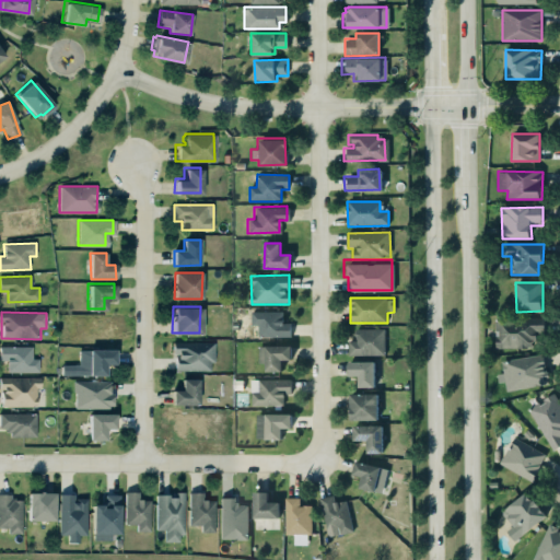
[(283,312),(251,312),(252,325),(258,325),(258,337),(291,337),(291,323),(283,323),(283,312)]
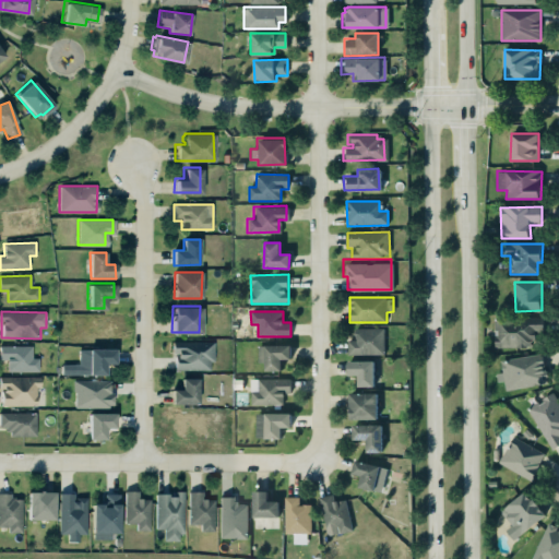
[(495,318),(496,348),(540,347),(539,317),(495,318)]
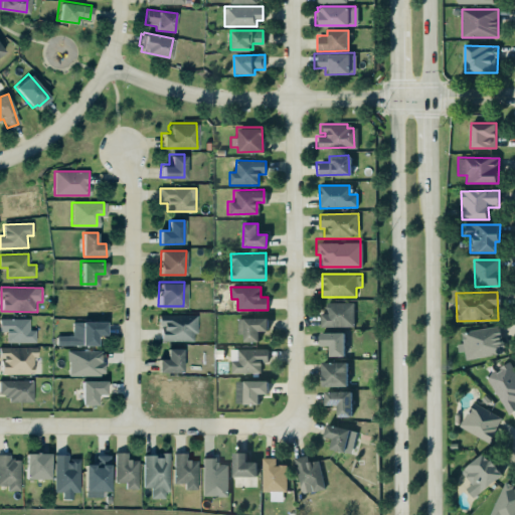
[(319,313),(325,313),(325,302),(352,302),(352,326),(318,326),(319,313)]
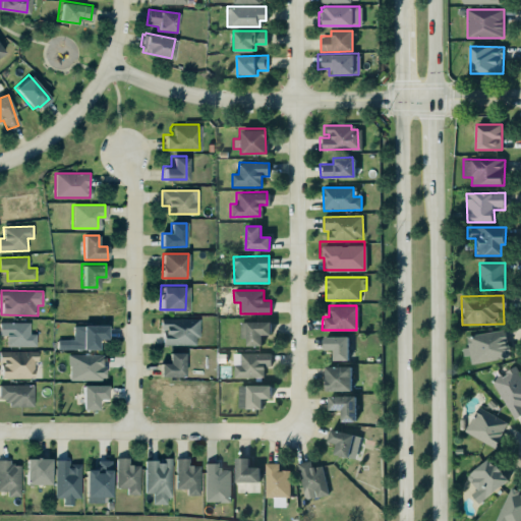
[(198,345),(199,319),(163,317),(162,344),(198,345)]
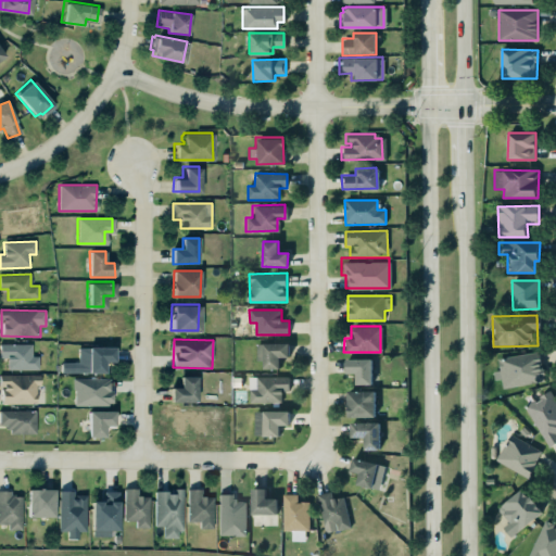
[(0,343),(0,356),(4,356),(4,359),(5,359),(5,368),(36,368),(37,355),(29,355),(30,343),(0,343)]
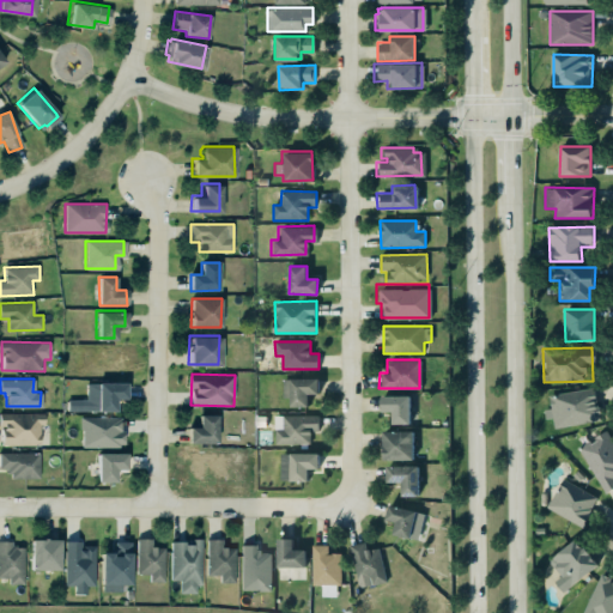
[(319,378),(283,380),(283,398),(291,398),(291,407),(308,407),(308,394),(319,394),(319,378)]
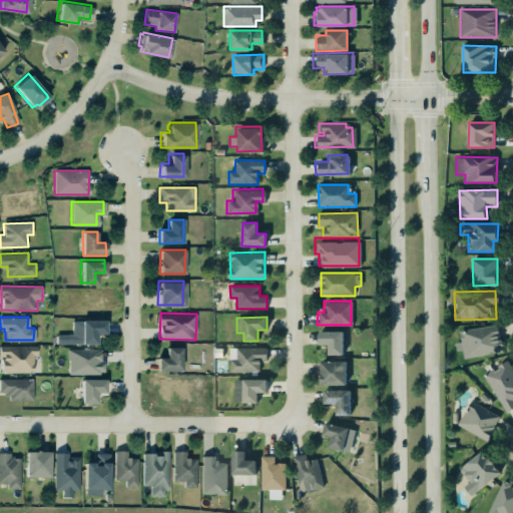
[(105,320),(72,321),(72,334),(56,335),(57,345),(97,344),(97,334),(106,334),(105,320)]
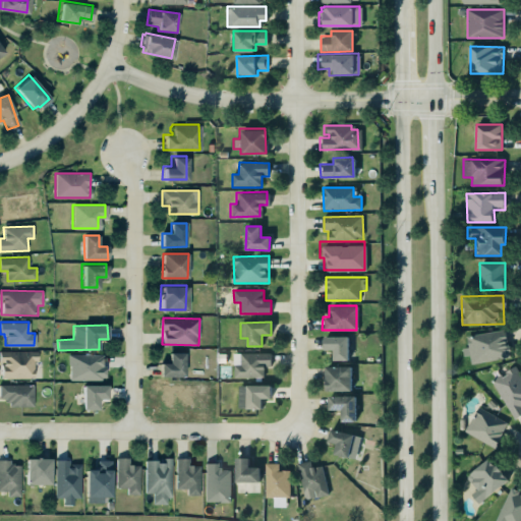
[(466,336),(468,348),(462,349),(463,356),(470,355),(471,363),(511,358),(507,330),(466,336)]
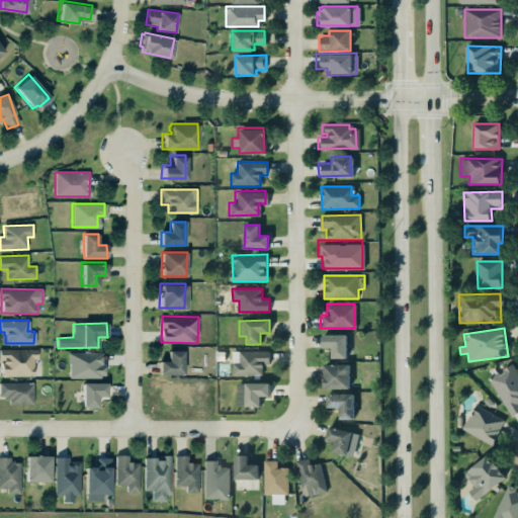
[(346,335),(323,335),(323,348),(332,348),(332,359),(347,358),(346,335)]
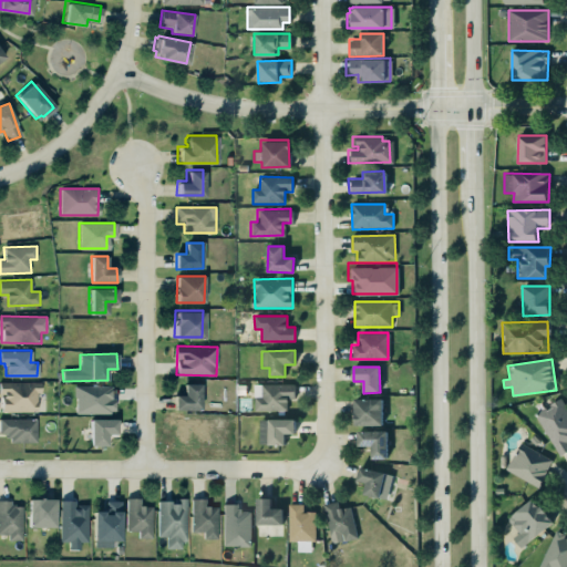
[(39,412),(39,382),(1,382),(1,411),(39,412)]
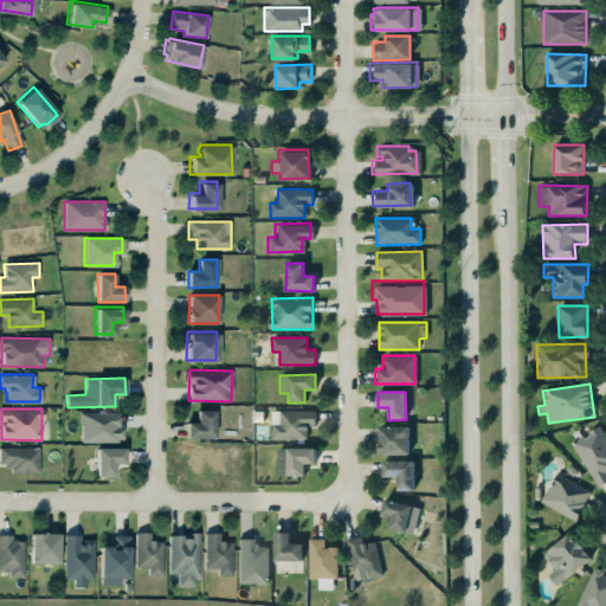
[(213,408),(195,408),(195,421),(185,421),(185,437),(213,437),(213,408)]
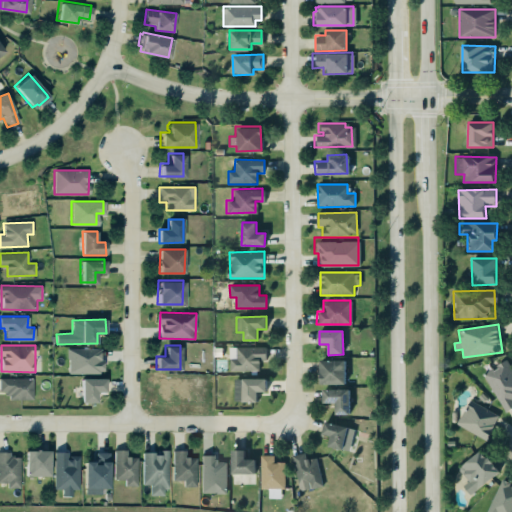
[(230,371),(259,371),(259,361),(266,361),(266,347),(229,347),(230,371)]
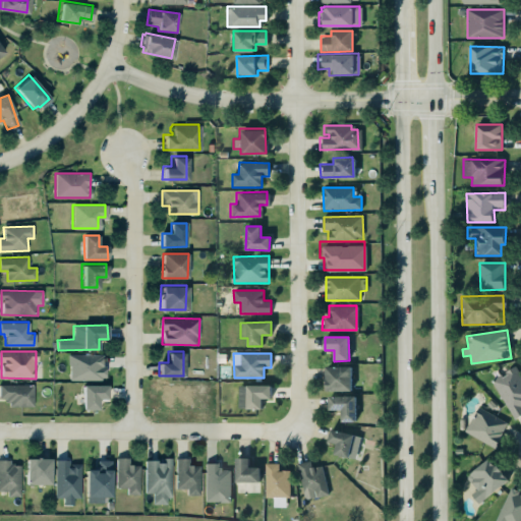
[(69,380),(104,381),(105,355),(69,354),(69,380)]
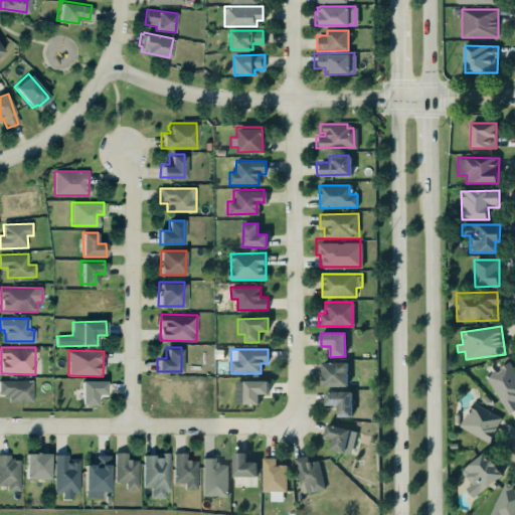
[(320,361),(345,361),(345,385),(320,385),(320,361)]
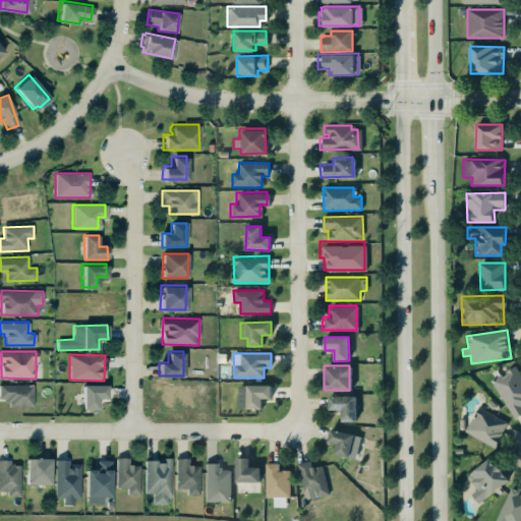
[(513,420),(520,415),(520,379),(515,367),(493,379),(513,420)]
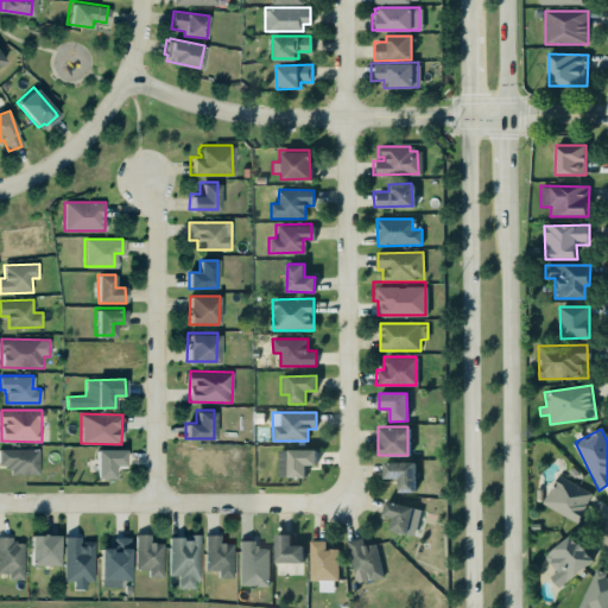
[(37,448),(0,448),(0,464),(5,464),(5,468),(8,468),(8,473),(37,474),(37,448)]
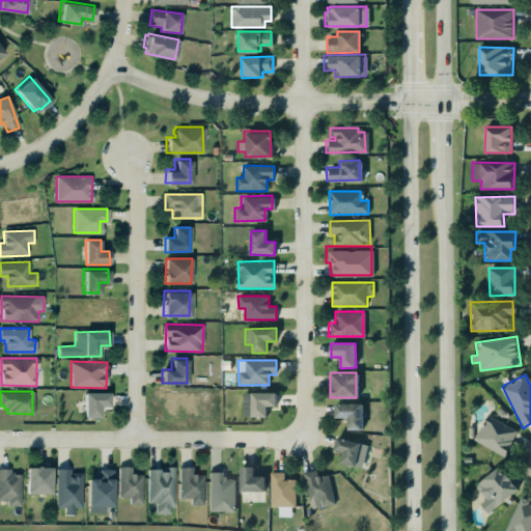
[(243,393),(244,417),(268,416),(267,407),(276,407),(276,392),(243,393)]
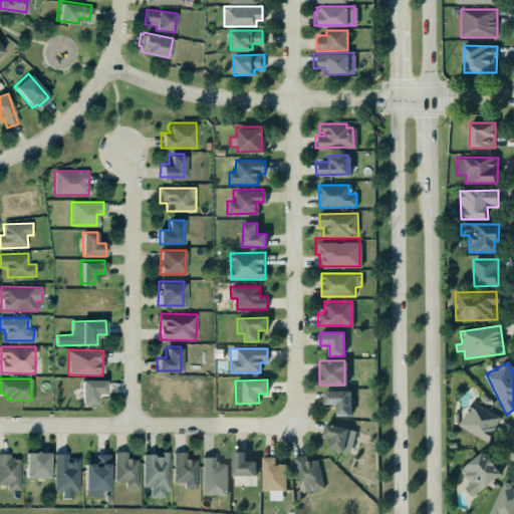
[(105,380),(82,380),(81,404),(97,404),(97,394),(105,394),(105,380)]
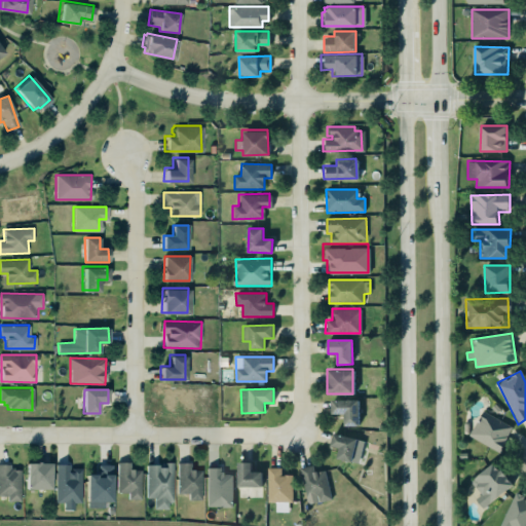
[(329,400),(357,399),(357,424),(342,424),(342,413),(329,413),(329,400)]
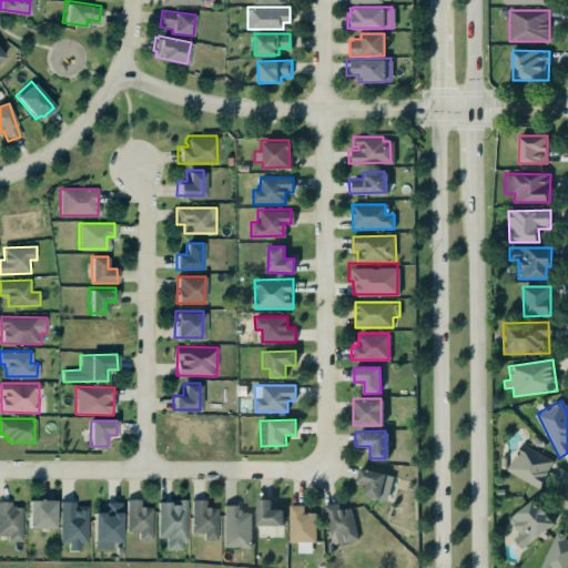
[(507,474),(541,487),(554,459),(519,445),(507,474)]
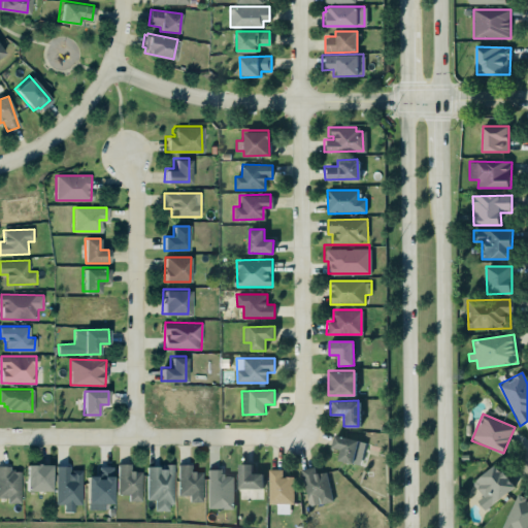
[(338,461),(361,465),(365,442),(335,435),(332,449),(341,450),(338,461)]
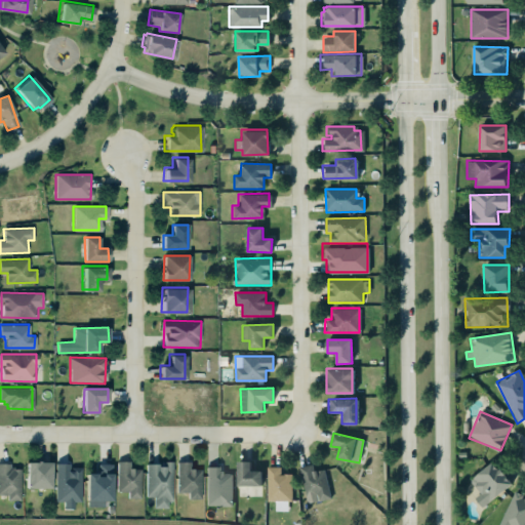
[(53,457),(53,498),(63,498),(63,506),(72,506),(72,498),(79,498),(79,462),(67,462),(67,457),(53,457)]
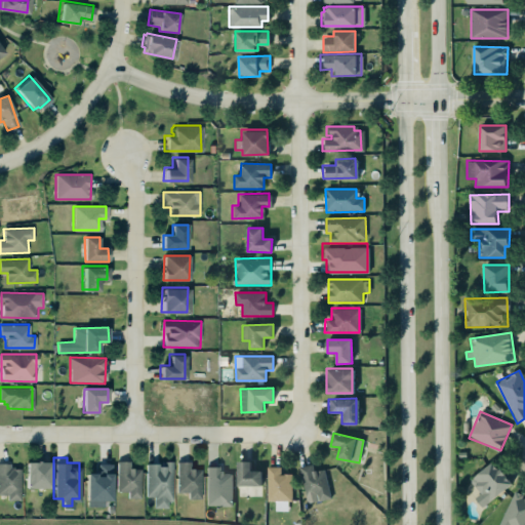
[(49,461),(38,460),(38,459),(32,459),(32,461),(25,460),(25,487),(49,487),(49,461)]
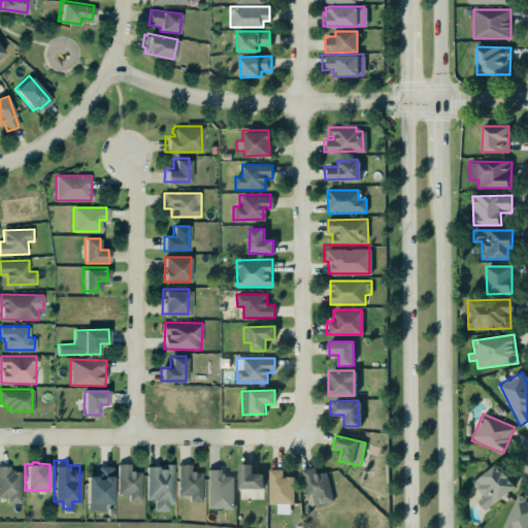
[(116,463),(129,463),(129,469),(132,469),(132,470),(139,470),(139,500),(127,500),(127,494),(116,494),(116,463)]
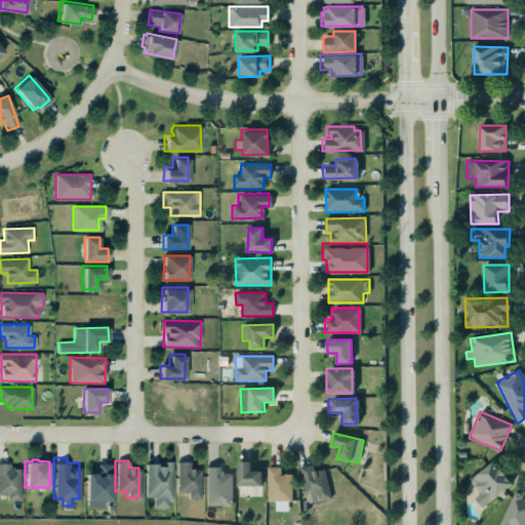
[(175,460),(189,461),(189,468),(200,468),(199,498),(187,498),(187,492),(175,491),(175,460)]
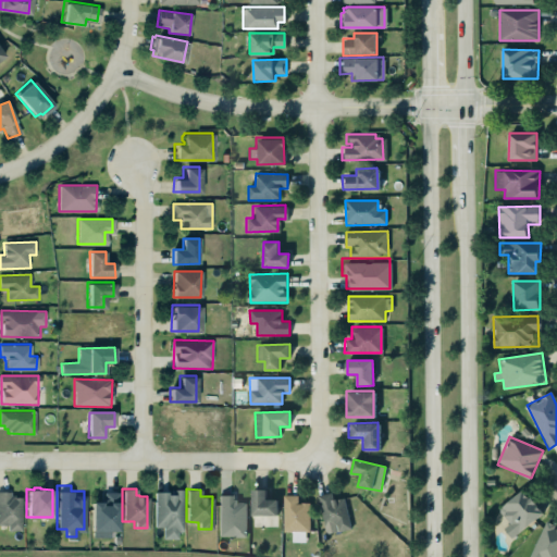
[(250,489),(250,515),(250,527),(274,527),(275,499),(264,498),(263,489),(250,489)]
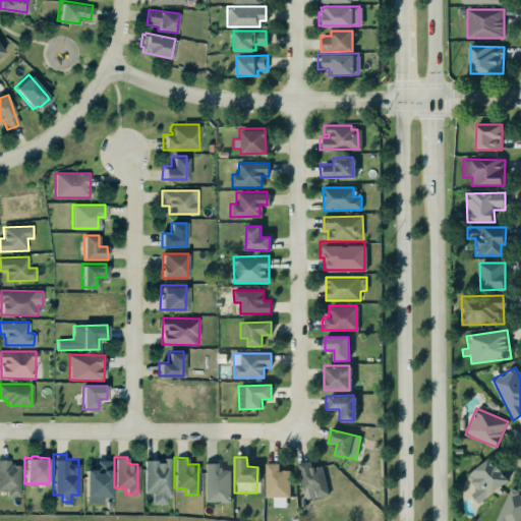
[(143,460),(143,493),(151,493),(151,503),(164,503),(164,496),(169,496),(169,458),(162,458),(162,462),(156,462),(156,460),(143,460)]
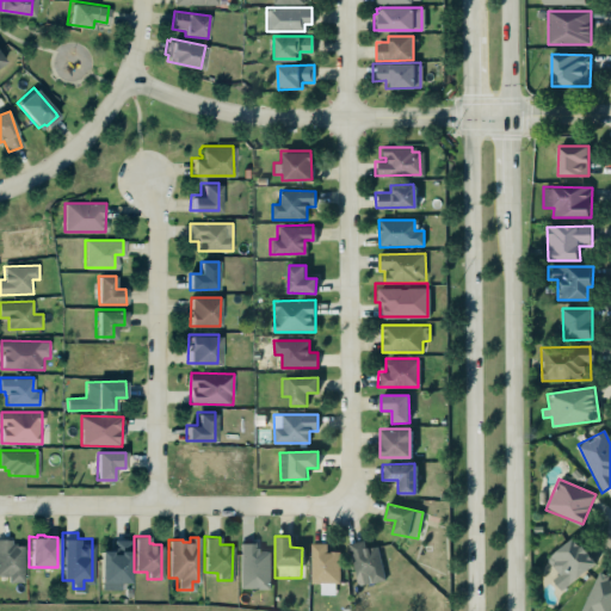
[(596,563),(574,537),(547,559),(560,574),(553,580),(561,591),(596,563)]
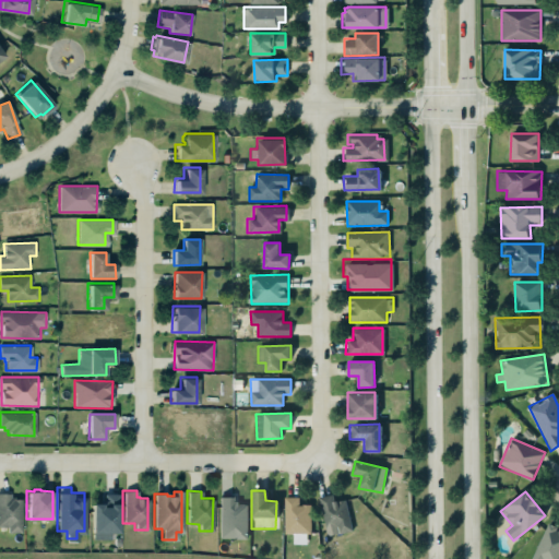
[(0,492),(0,526),(6,526),(6,533),(20,533),(19,499),(8,499),(8,492),(0,492)]
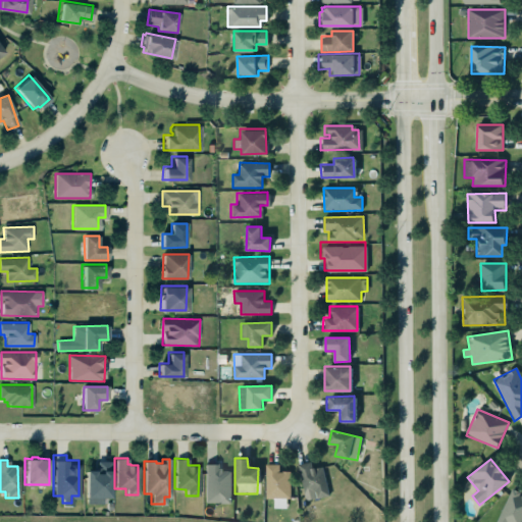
[(87,469),(86,504),(104,504),(104,498),(111,498),(112,461),(97,461),(97,469),(87,469)]
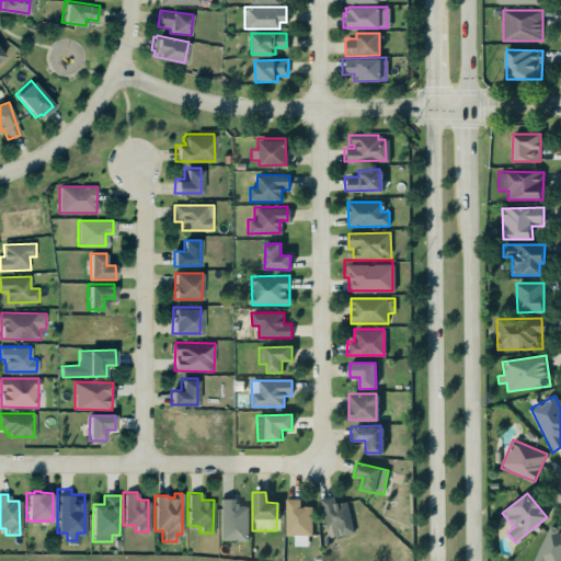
[(318,499),(331,495),(333,502),(336,502),(336,503),(344,501),(351,531),(339,535),(338,534),(327,537),(318,499)]
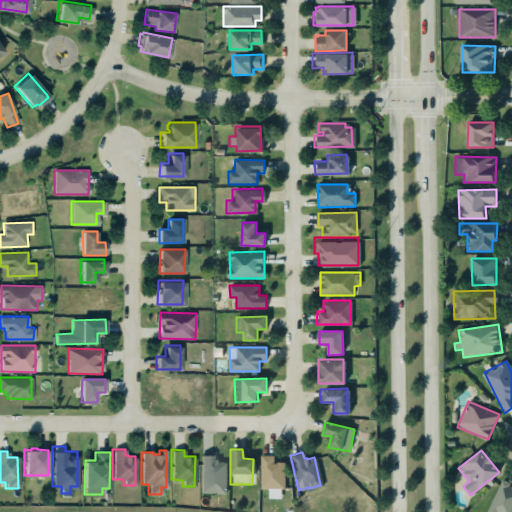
[(227,493),(226,462),(216,462),(216,455),(201,455),(201,493),(227,493)]
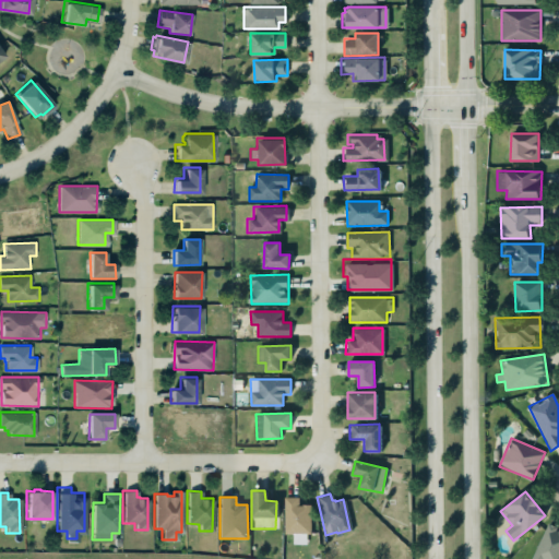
[(282,497),(297,497),(297,504),(308,504),(308,533),(282,533),(282,497)]
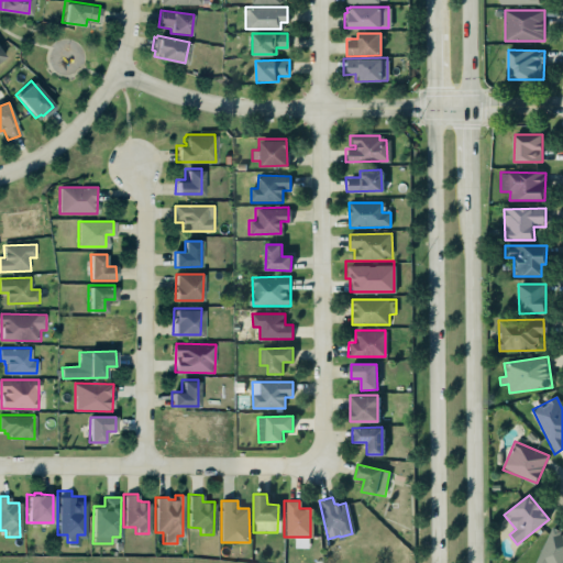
[(562,562),(562,532),(551,528),(536,562),(562,562)]
